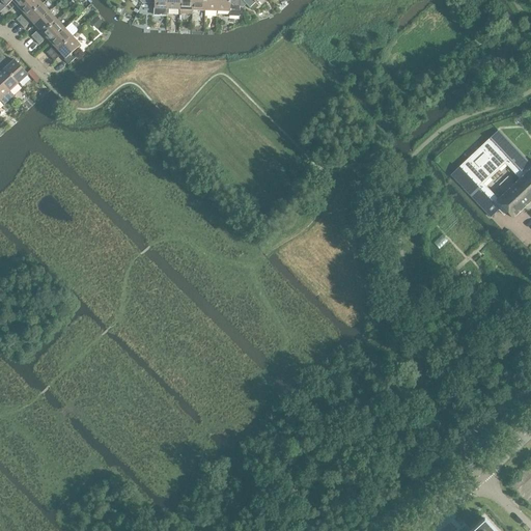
[(0,0),(2,2),(0,4),(0,12),(5,8),(12,0),(0,0)]
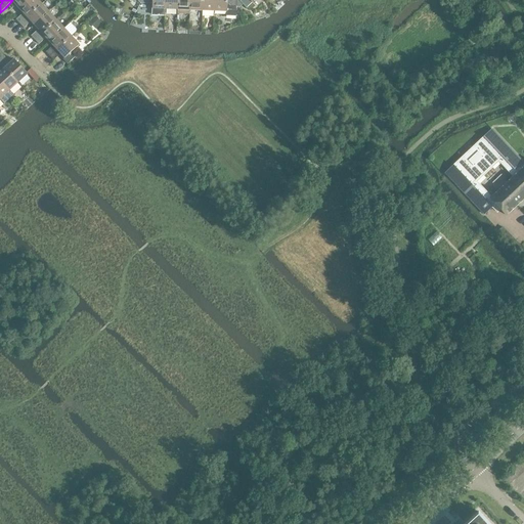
[(12,0),(5,8),(8,12),(15,5),(19,9),(30,0),(12,0)]
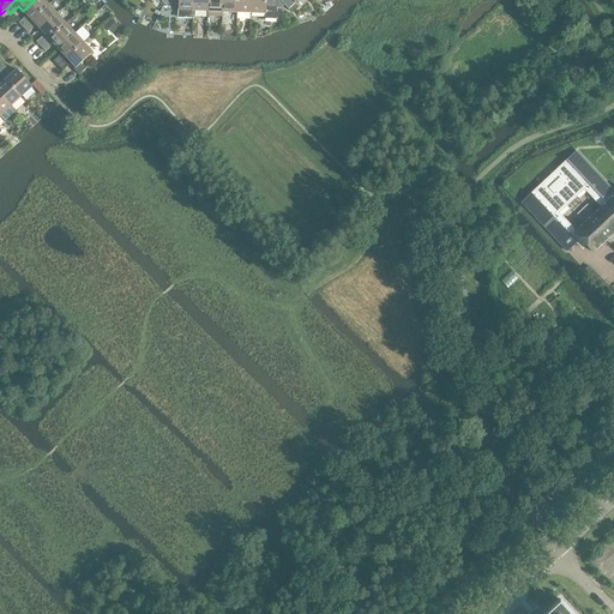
[(28,16),(19,23),(23,29),(49,5),(43,0),(35,0),(23,11),(28,16)]
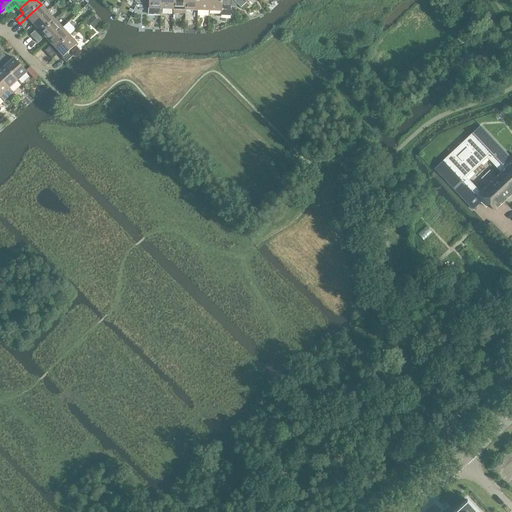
[(138,0),(137,4),(149,4),(149,15),(161,15),(161,9),(161,0),(138,0)]
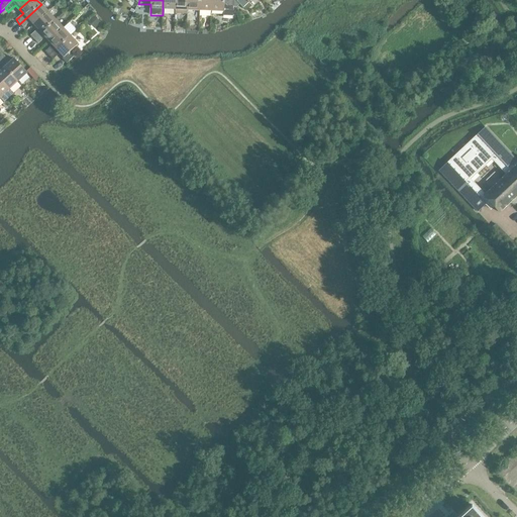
[(163,0),(163,9),(175,10),(175,0),(163,0)]
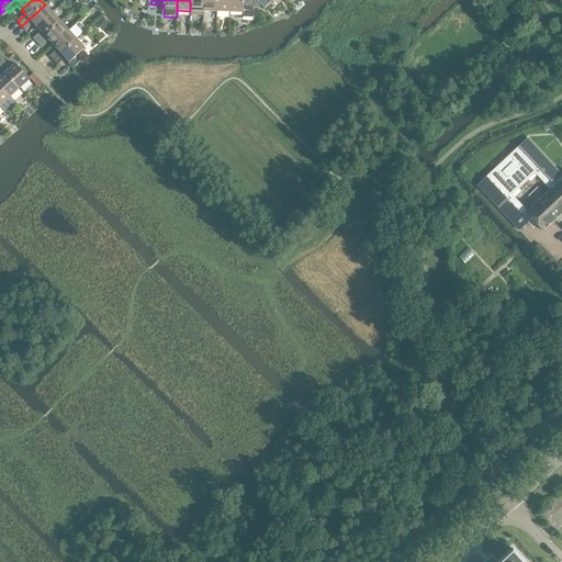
[(190,0),(190,11),(190,14),(203,15),(203,12),(203,0),(190,0)]
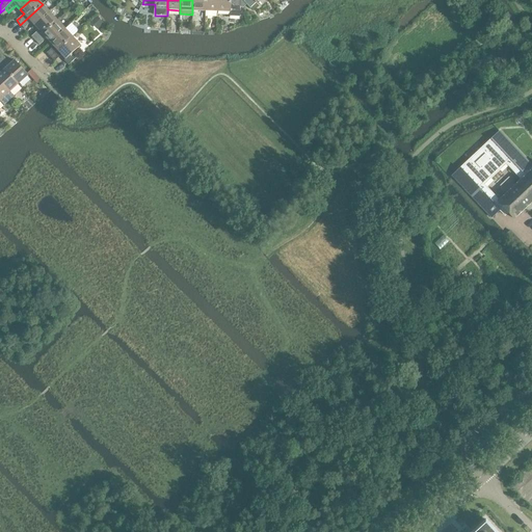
[(192,0),(192,11),(205,11),(205,0),(192,0)]
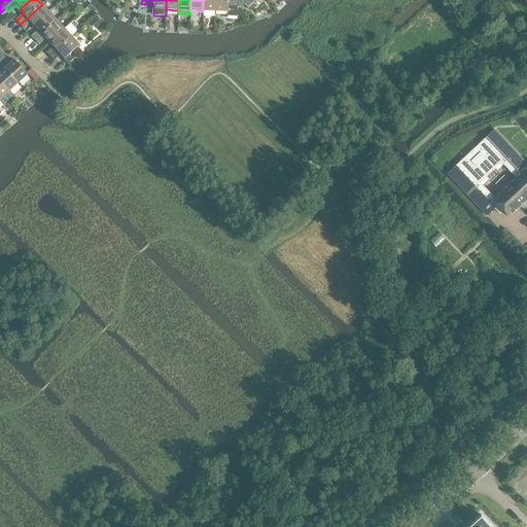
[(203,0),(203,11),(215,12),(215,0),(203,0)]
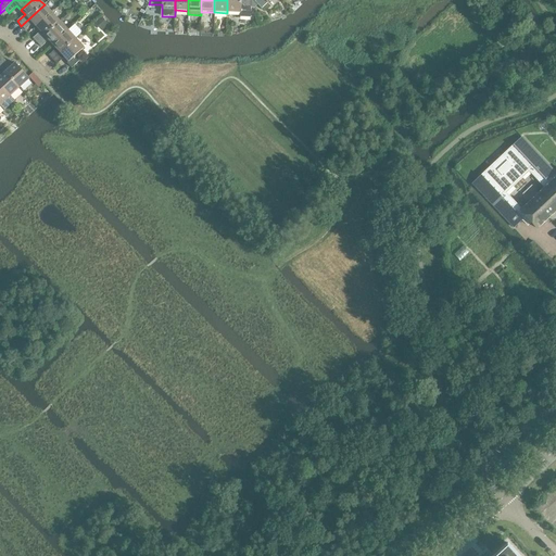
[(227,0),(227,13),(241,13),(241,17),(251,17),(251,9),(254,9),(251,0),(227,0)]
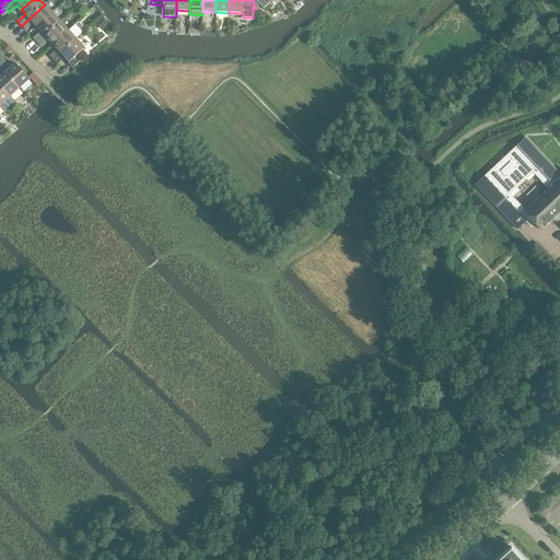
[(45,4),(21,26),(25,31),(33,23),(37,27),(53,13),(45,4)]
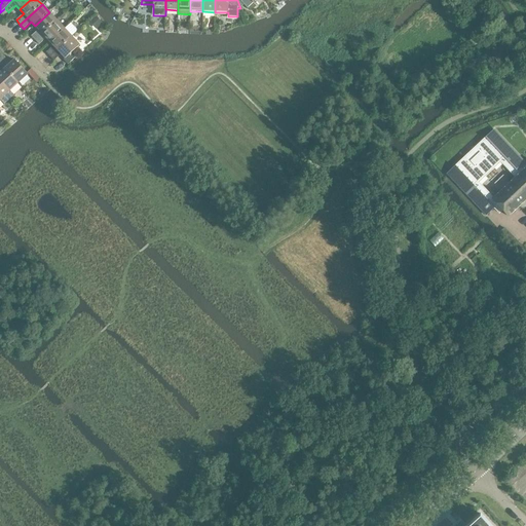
[(38,30),(31,36),(35,40),(57,21),(49,12),(35,26),(38,30)]
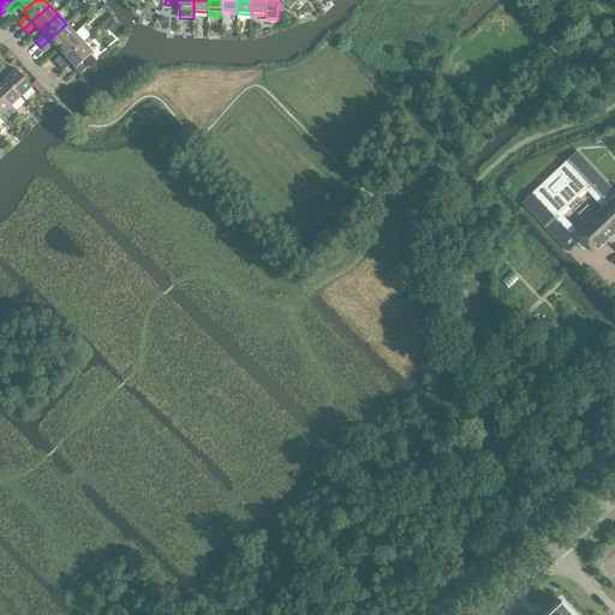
[(112,19),(105,27),(113,35),(120,28),(112,19)]
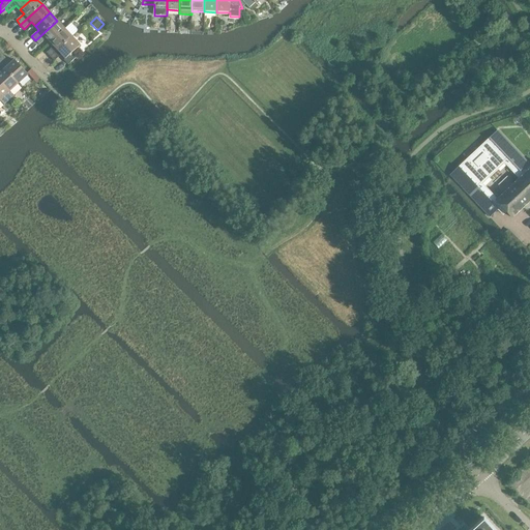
[(57,21),(35,40),(39,46),(47,38),(50,42),(65,29),(57,21)]
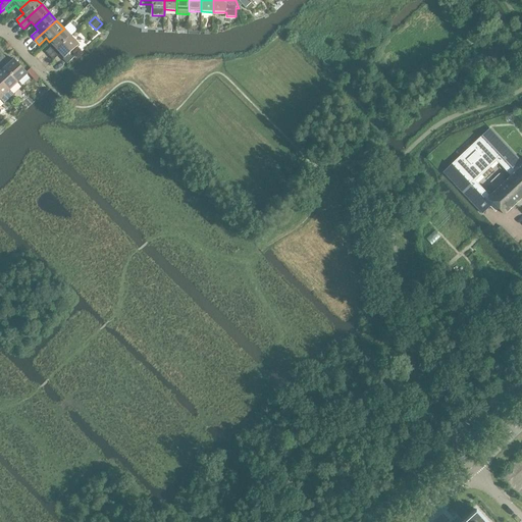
[(53,46),(46,52),(50,56),(71,37),(64,29),(49,42),(53,46)]
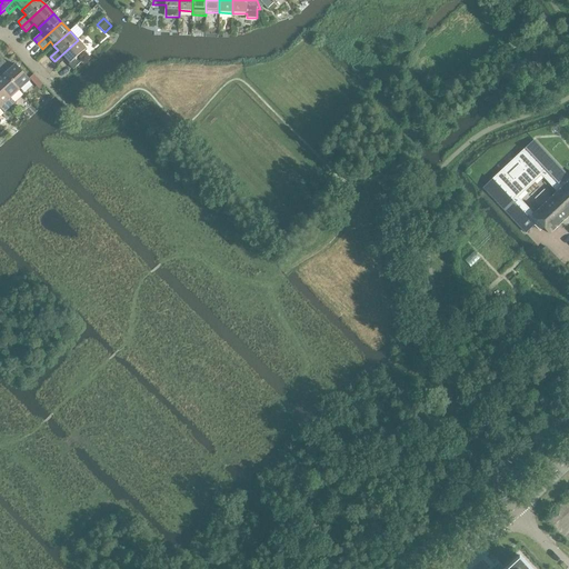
[(78,40),(55,61),(58,66),(66,59),(70,63),(69,65),(73,70),(83,61),(79,56),(87,49),(78,40)]
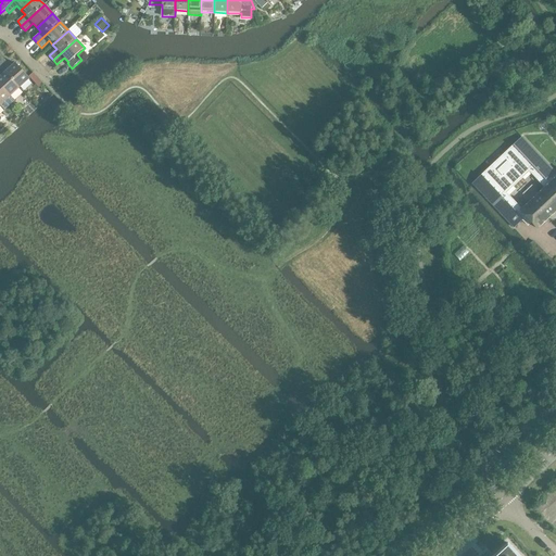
[(0,55),(0,66),(20,88),(29,79),(15,63),(11,67),(0,55)]
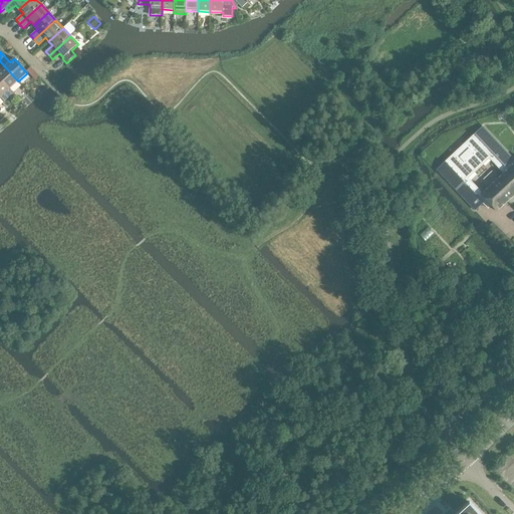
[(18,81),(0,61),(0,79),(9,89),(18,81)]
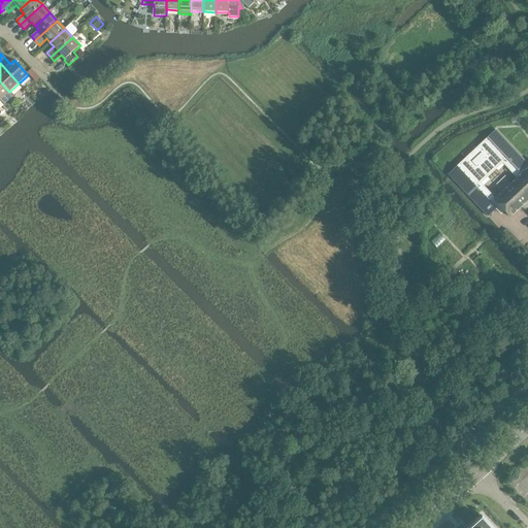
[(9,92),(0,81),(0,100),(4,105),(13,97),(9,92)]
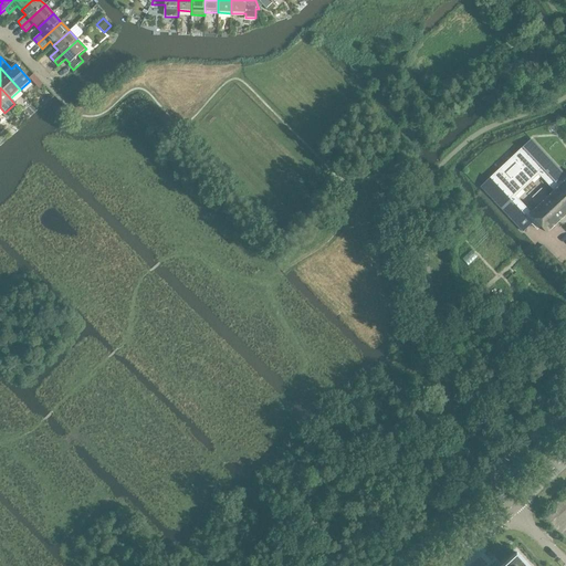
[(565,215),(565,180),(564,178),(565,177),(532,140),(513,157),(514,159),(501,171),(500,170),(481,188),(523,232),(533,222),(532,221),(534,219),(547,233),(565,215)]
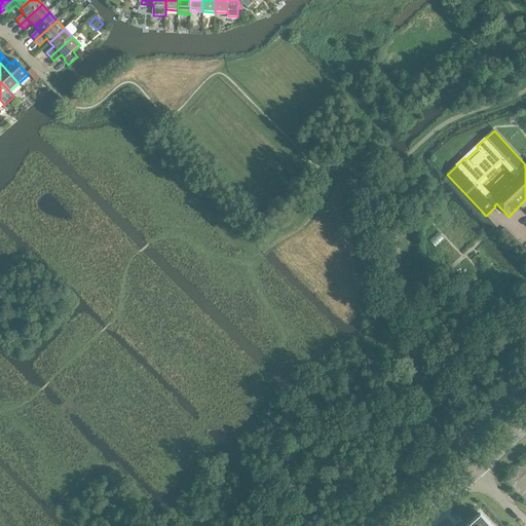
[(439,233),(429,242),(436,249),(445,239),(439,233)]
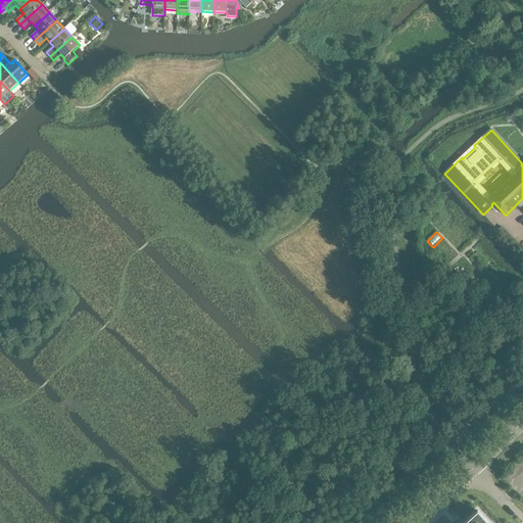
[(485,316),(471,302),(466,308),(480,321),(485,316)]
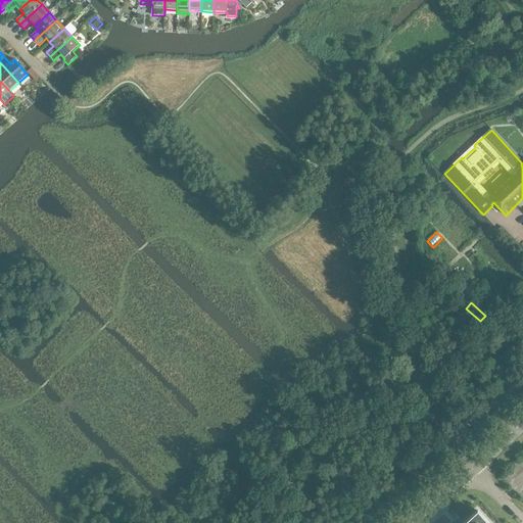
[(488,522),(477,511),(464,522),(488,522)]
